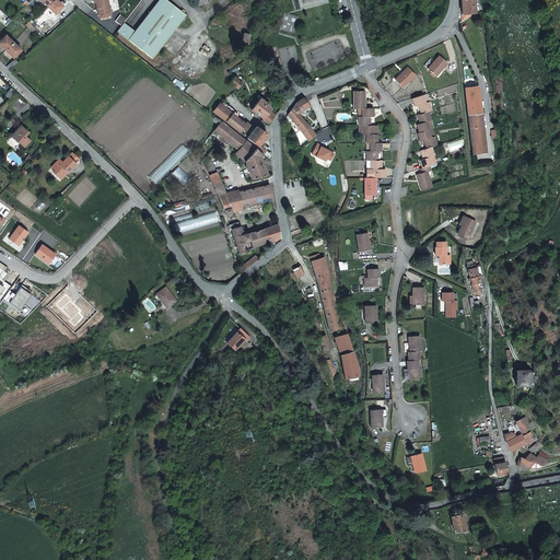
[(54,0),(47,8),(54,14),(61,7),(54,0)]
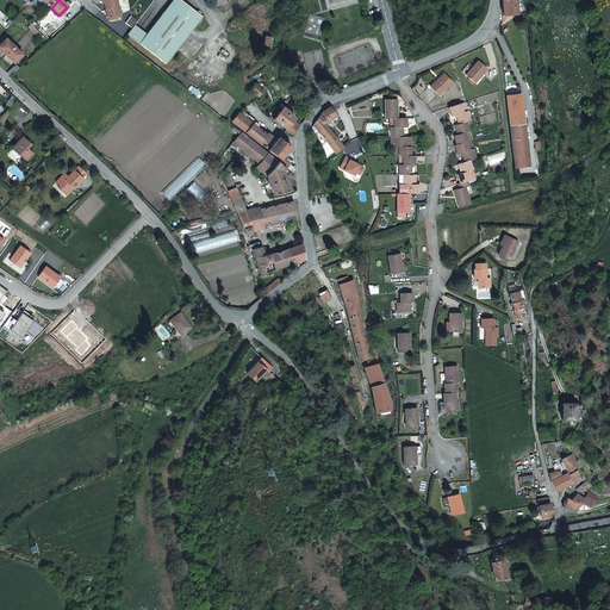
[(180,0),(172,0),(147,33),(145,35),(134,25),(132,26),(128,33),(166,63),(203,17),(180,0)]
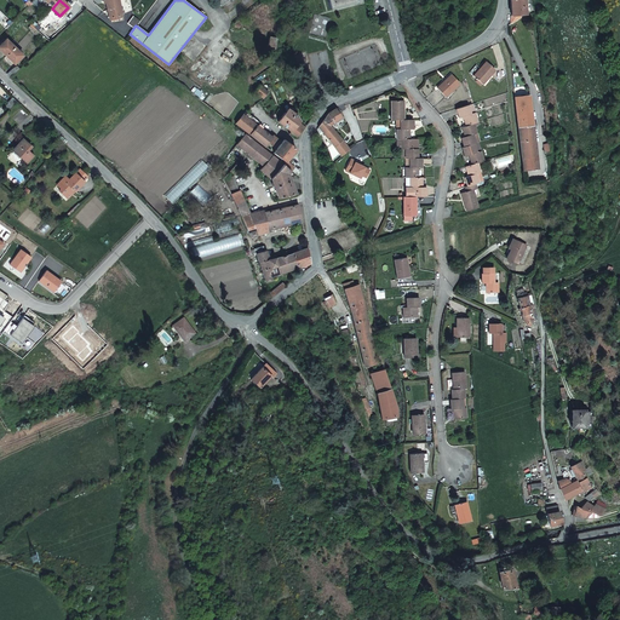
[(510,24),(533,12),(530,0),(510,0),(511,16),(510,17),(510,24)]
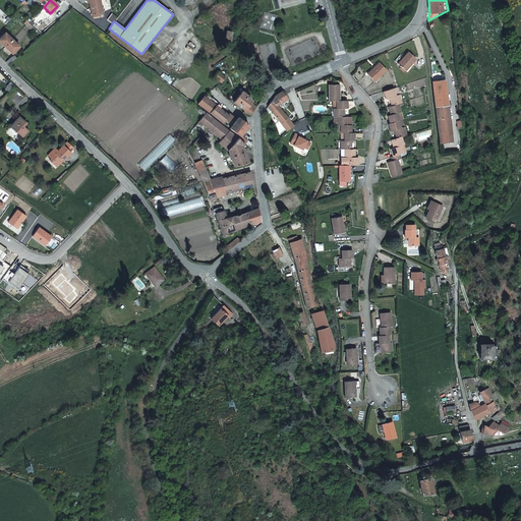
[(90,5),(92,15),(93,14),(93,16),(103,14),(100,1),(95,2),(95,4),(90,5)]
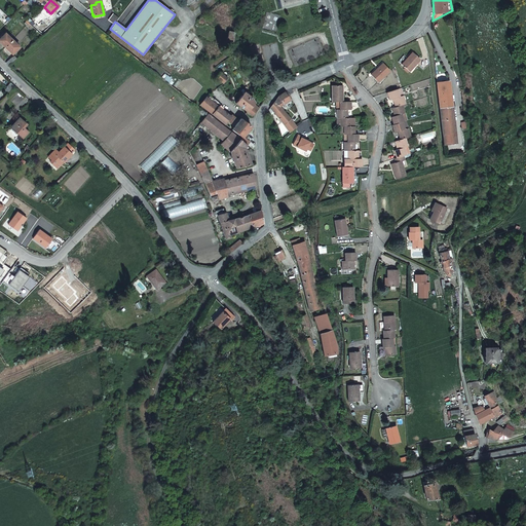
[(108,19),(114,23),(115,22),(115,21),(118,16),(112,12),(108,19)]
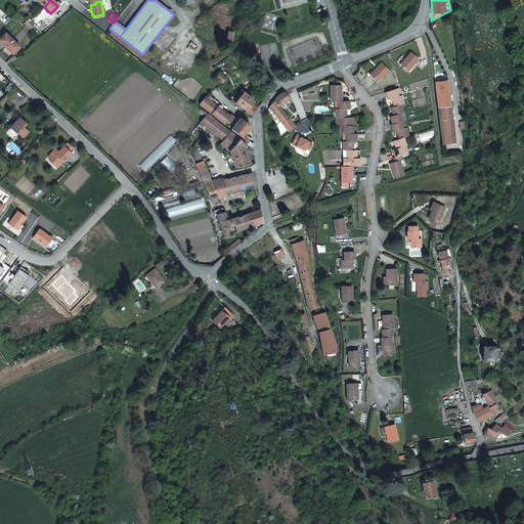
[(31,25),(42,35),(44,32),(32,19),(30,22),(29,23),(31,25)]
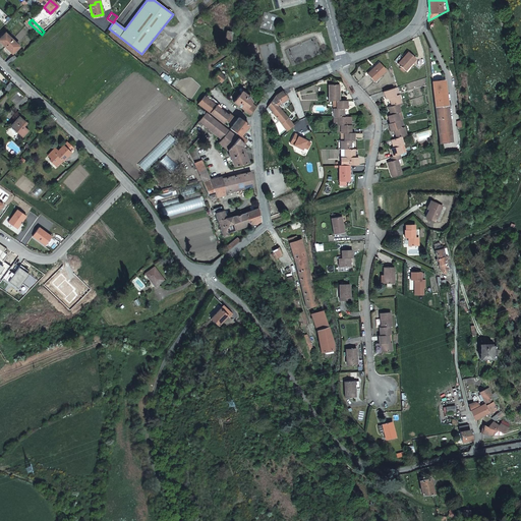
[(114,20),(114,21),(124,30),(125,29),(114,20)]
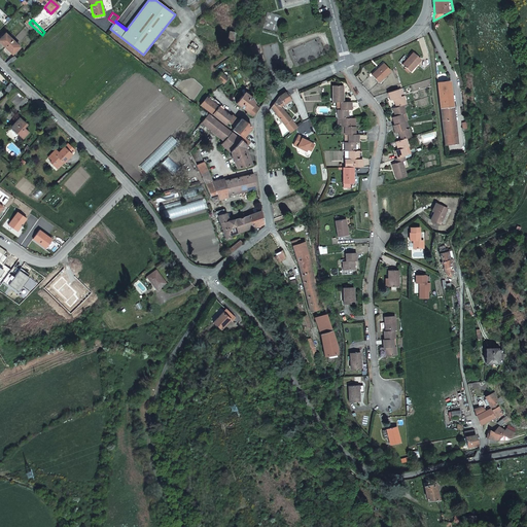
[(0,38),(0,42),(5,47),(7,44),(12,40),(5,34),(0,38)]
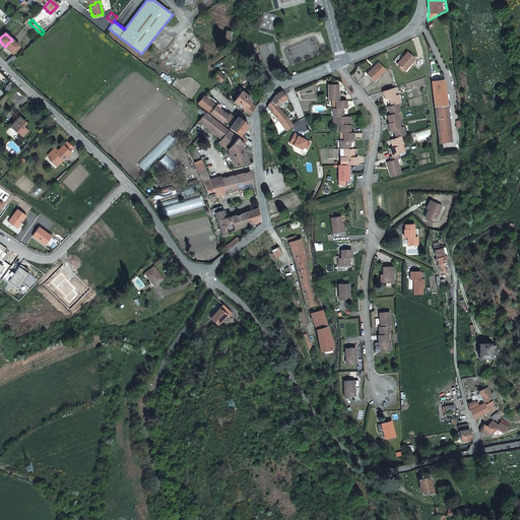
[(7,44),(5,47),(12,53),(18,46),(12,40),(7,44)]
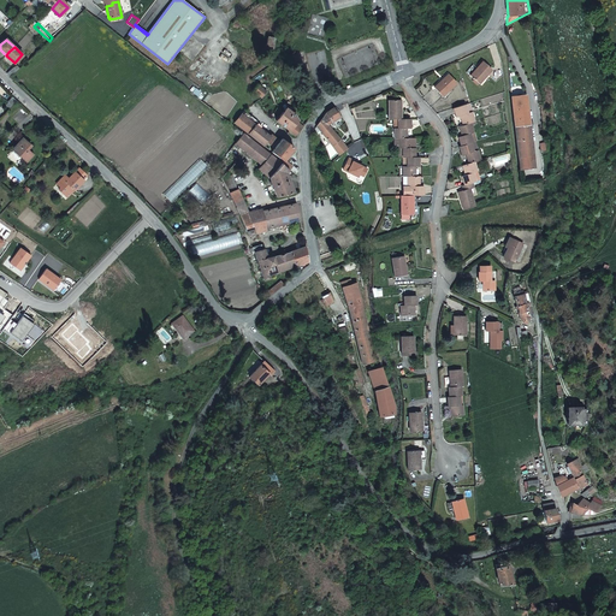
[(483,61),(469,76),(479,83),(491,70),(483,61)]
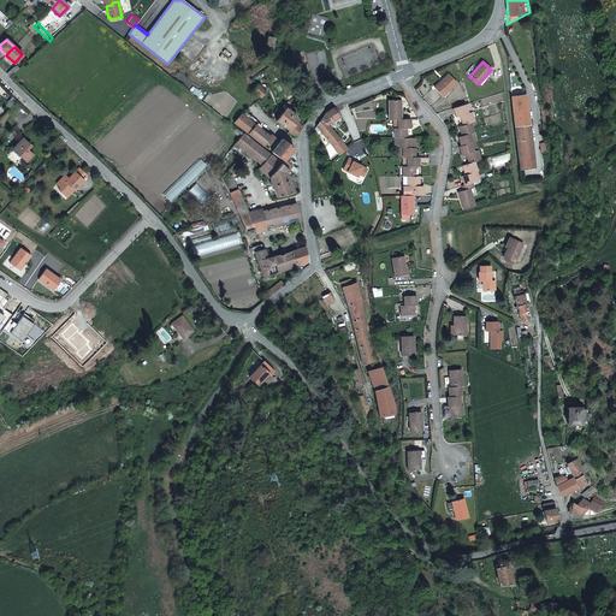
[(448,75),(434,87),(443,96),(456,83),(448,75)]
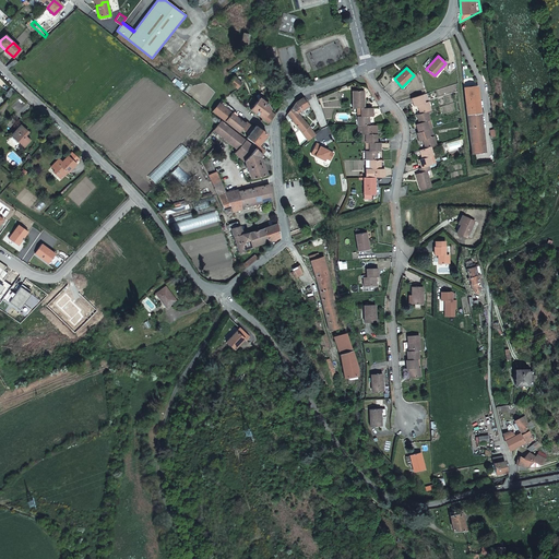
[(240,83),(234,78),(229,83),(237,88),(240,83)]
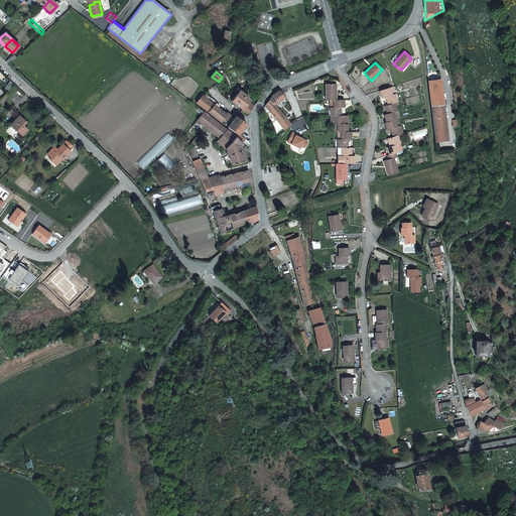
[(428,81),(436,142),(448,140),(441,79),(428,81)]
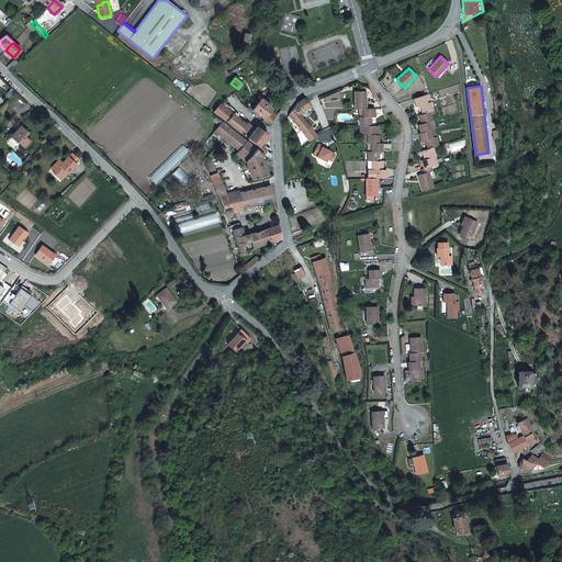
[(359,109),(366,109),(366,91),(355,91),(355,109),(359,109)]
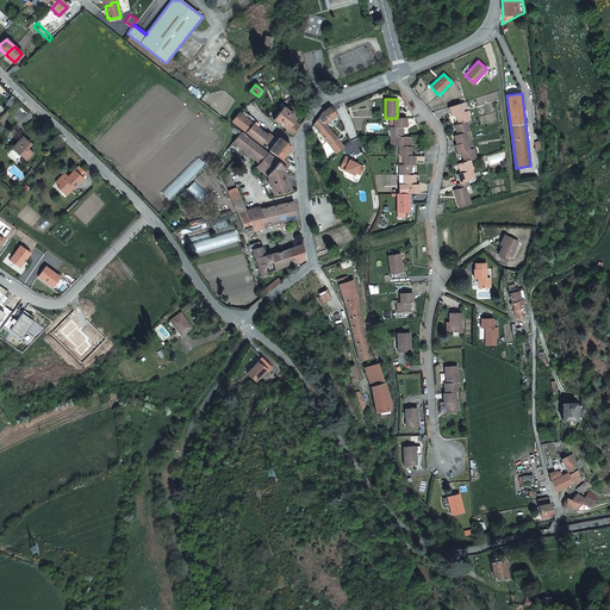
[(455,114),(459,124),(466,122),(470,120),(467,111),(464,112),(461,104),(449,107),(452,116),(455,114)]
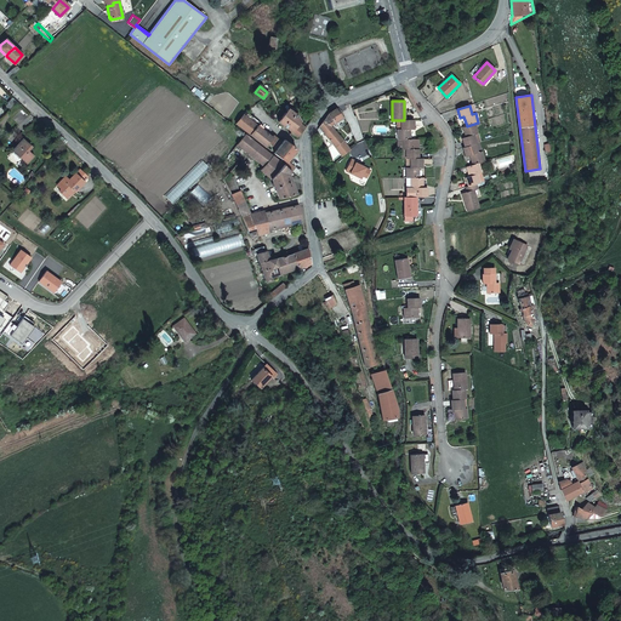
[(324,120),(329,125),(334,121),(339,118),(335,107),(334,108),(326,117),(324,120)]
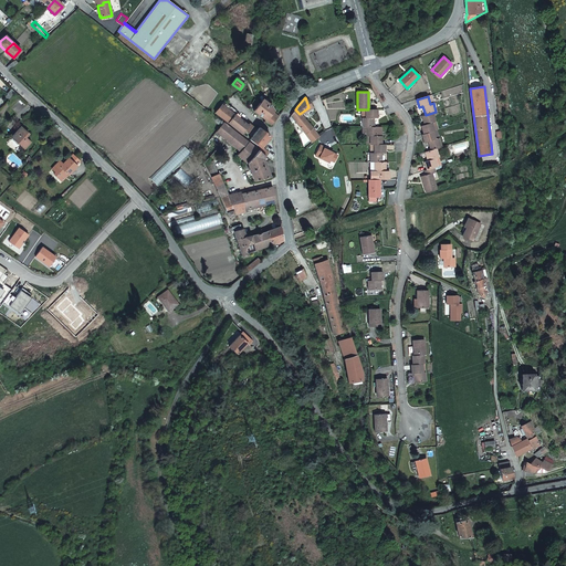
[(272,124),(263,100),(253,111),(272,124)]
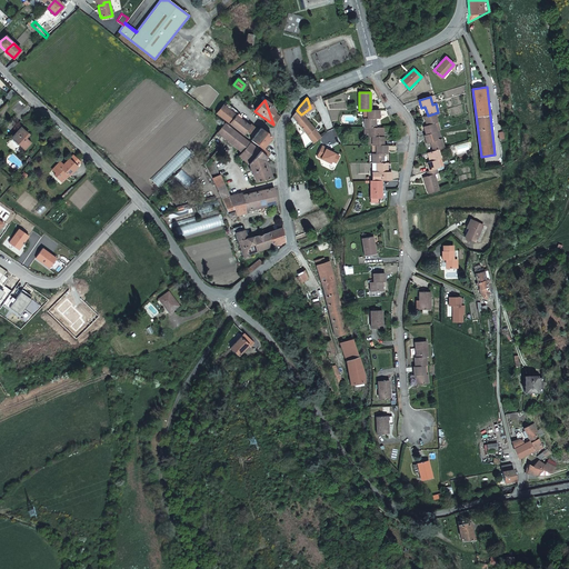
[(236,116),(223,105),(216,113),(229,123),(236,116)]
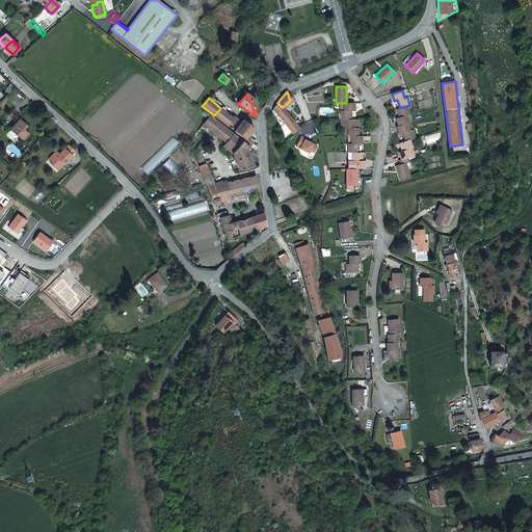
[(292,117),(288,112),(285,109),(282,107),(277,103),(273,109),(281,118),(288,127),(292,134),(298,127),(295,122),(292,117)]
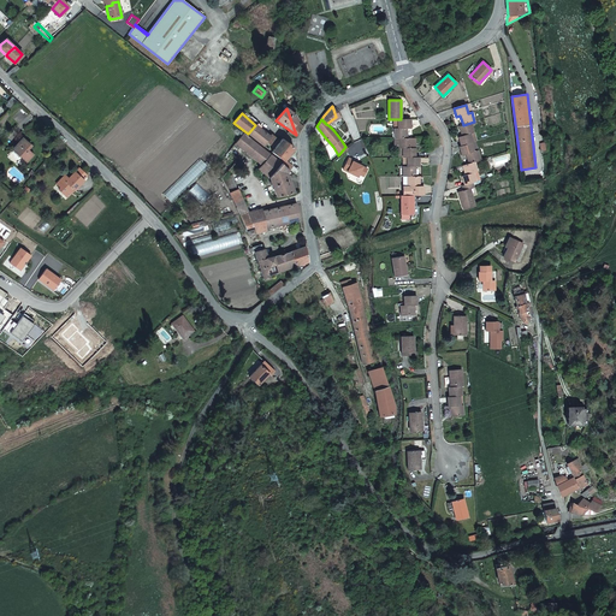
[(394,119),(394,138),(398,138),(407,138),(407,129),(410,129),(410,119),(401,119),(394,119)]
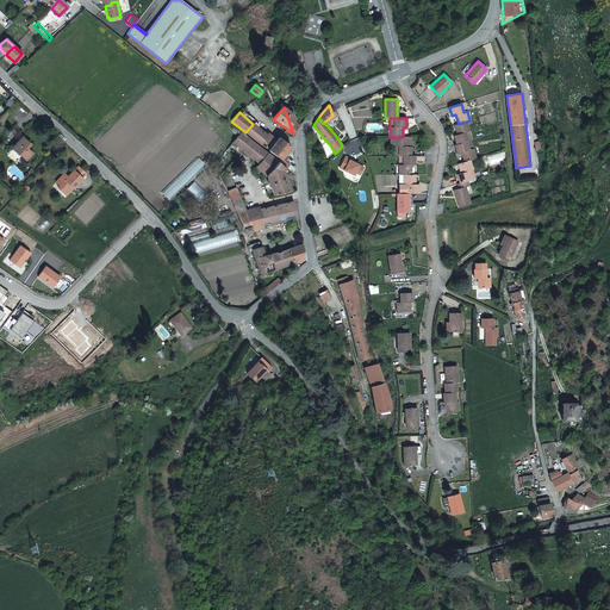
[(254,124),(253,124),(246,132),(261,144),(265,141),(268,143),(273,136),(268,132),(267,135),(257,128),(259,125),(255,122),(254,124)]
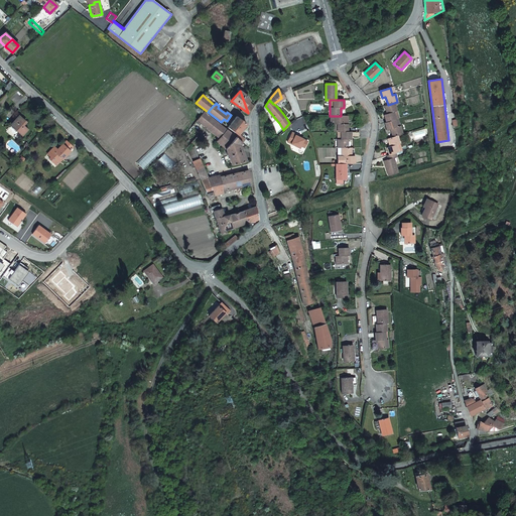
[(394,103),(388,105),(384,106),(387,114),(384,115),(386,122),(394,119),(396,119),(393,112),(397,111),(394,103)]
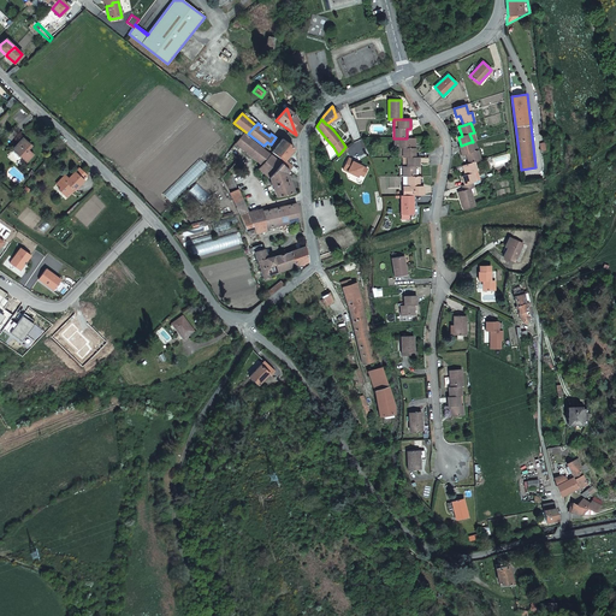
[(259,146),(242,132),(234,143),(246,153),(250,157),(259,146)]
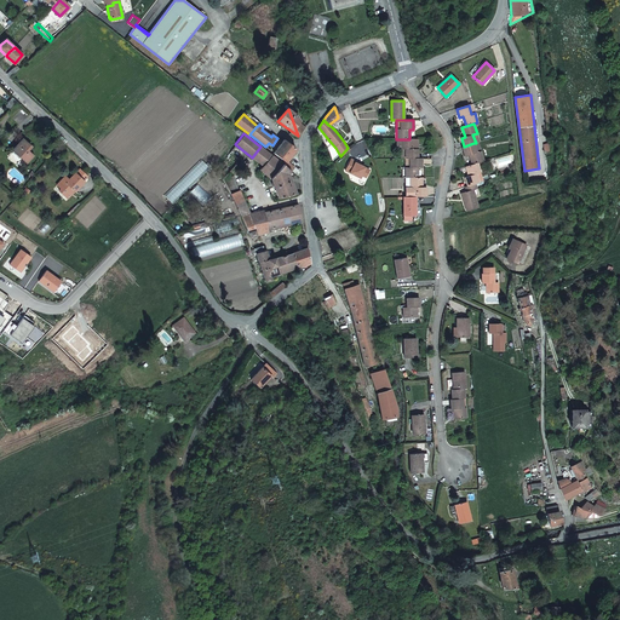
[(23,138),(13,150),(27,162),(34,155),(28,150),(32,145),(23,138)]
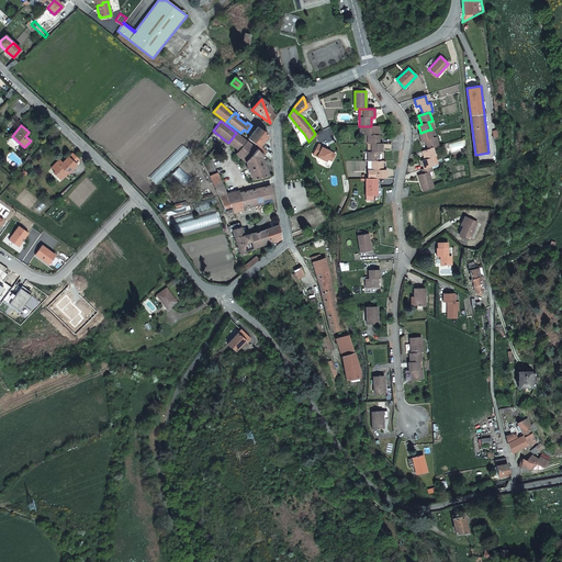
[(371,144),(379,144),(379,126),(371,126),(363,126),(359,126),(360,135),(363,135),(367,135),(368,144),(371,144)]
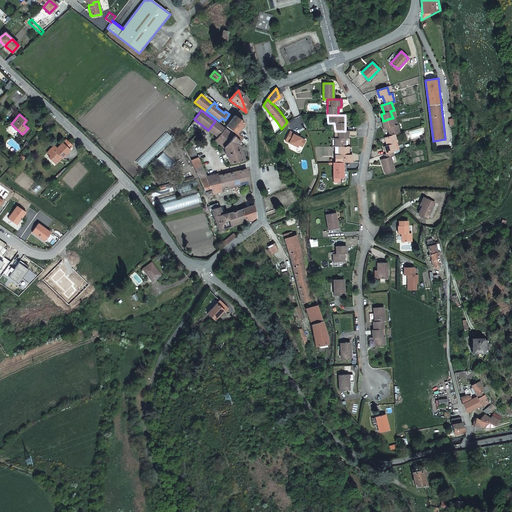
[(236,133),(244,123),(235,116),(226,126),(233,132),(232,133),(234,135),(236,133)]
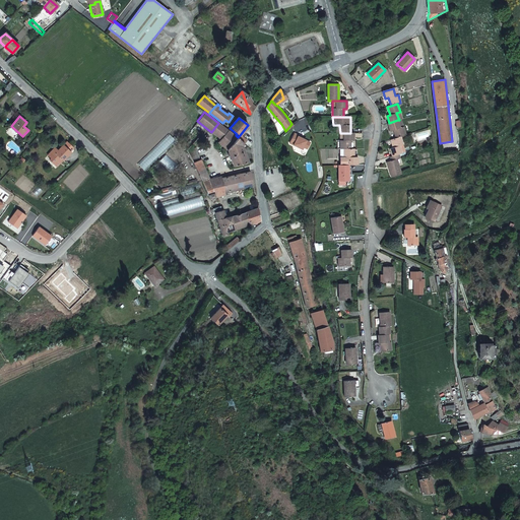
[(393,130),(395,138),(400,136),(405,134),(403,127),(399,128),(397,120),(389,123),(387,124),(390,131),(393,130)]
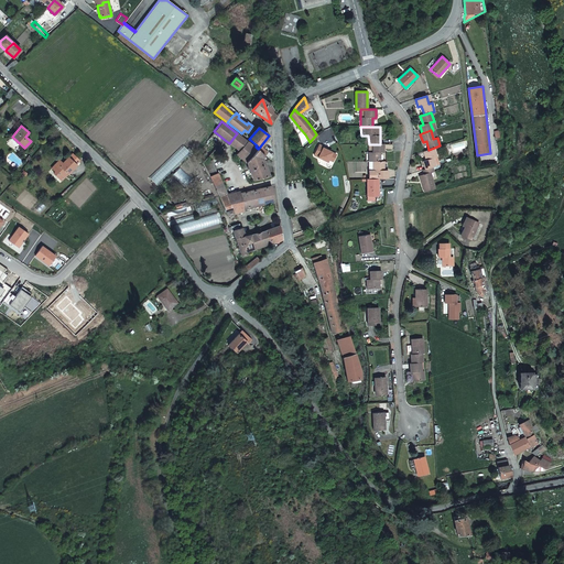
[(205,142),(214,149),(225,140),(214,131),(205,142)]
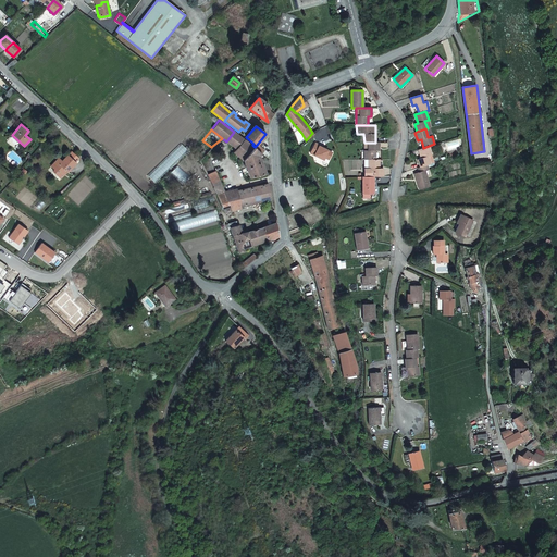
[(240,137),(234,132),(226,141),(236,150),(245,140),(240,137)]
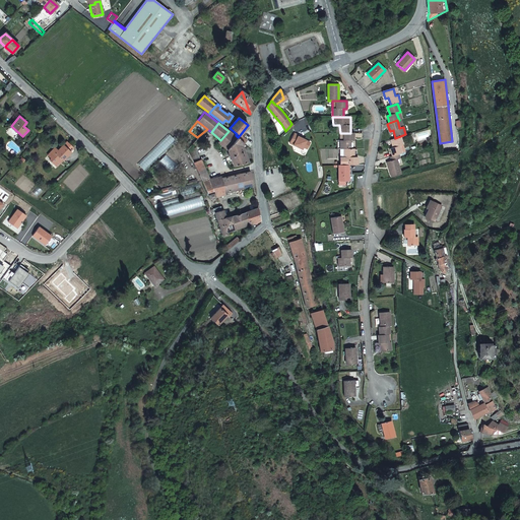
[(238,138),(229,131),(220,140),(218,142),(224,148),(228,150),(238,138)]
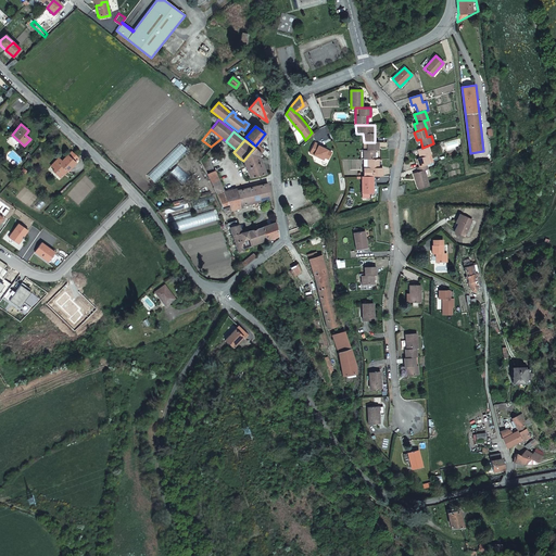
[(318,144),(319,143),(315,141),(311,152),(324,159),(325,155),(326,153),(330,154),(331,150),(323,147),(318,144)]
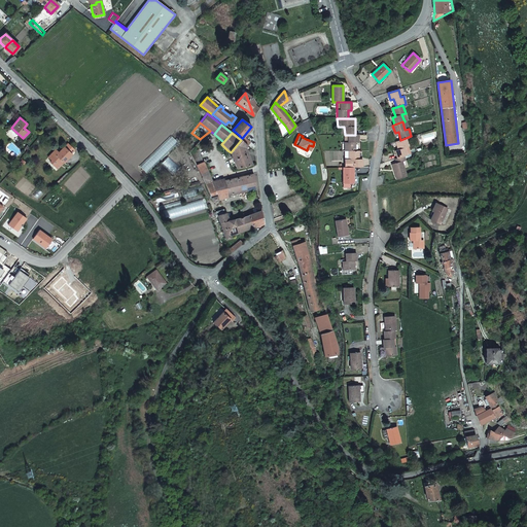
[(348,150),(356,150),(356,142),(359,142),(359,135),(355,135),(348,135),(345,135),(345,142),(345,150),(348,150)]
